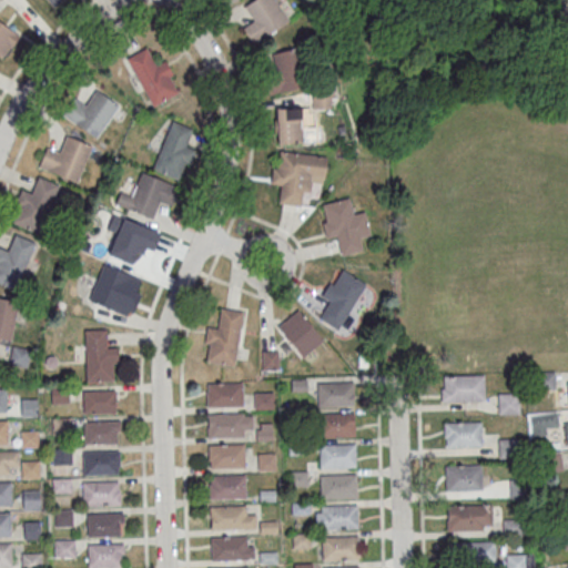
[(47,0),(52,9),(68,0),(47,0)]
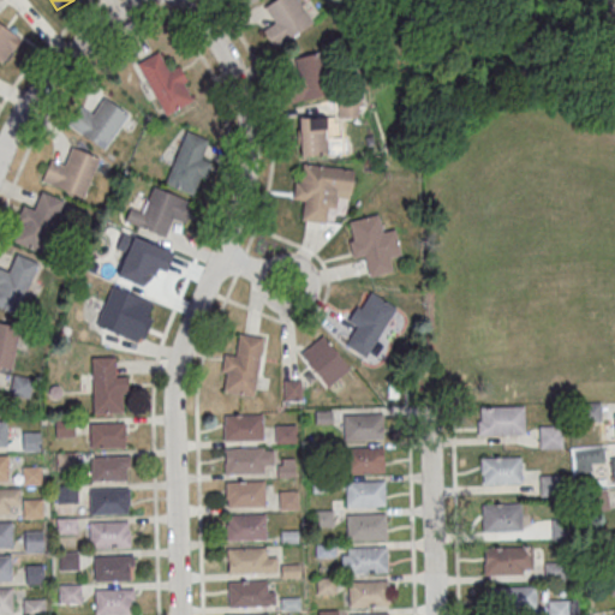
[(274,0),(299,0),(315,22),(276,48),(263,30),(275,22),(264,7),(274,0)]
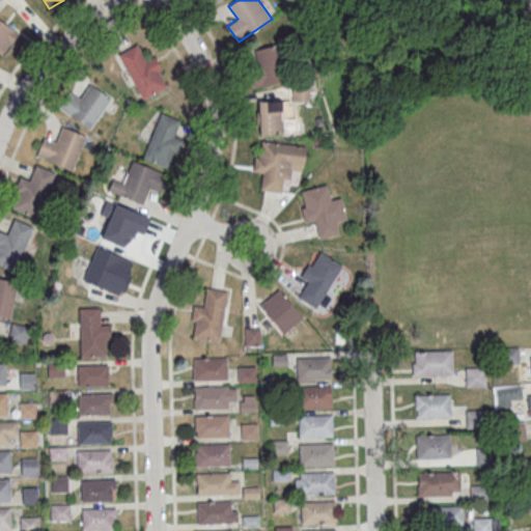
[(0,52),(3,55),(18,33),(0,21),(0,52)]
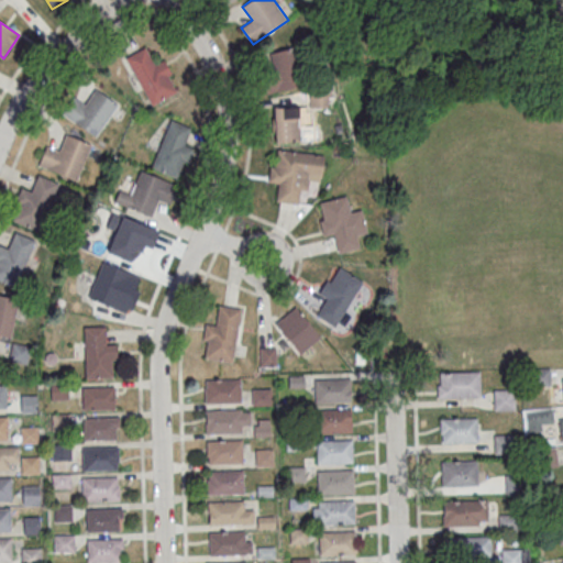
[(266,94),(305,84),(294,46),(268,53),(273,69),(261,73),(266,94)]
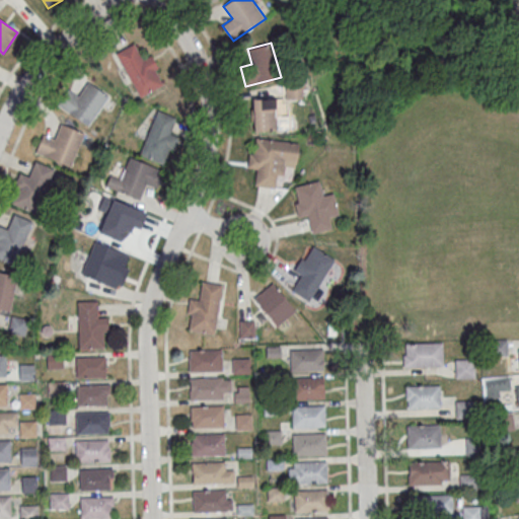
[(116,52),(138,96),(165,82),(151,55),(142,60),(134,44),(116,52)]
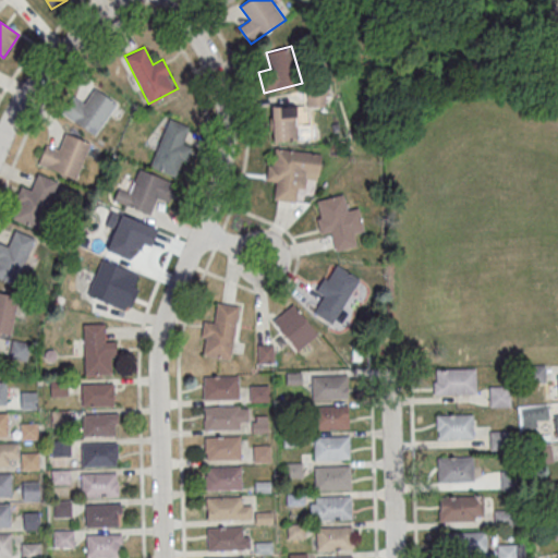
[(114,104),(93,91),(84,104),(73,96),(61,116),(96,136),(114,104)]
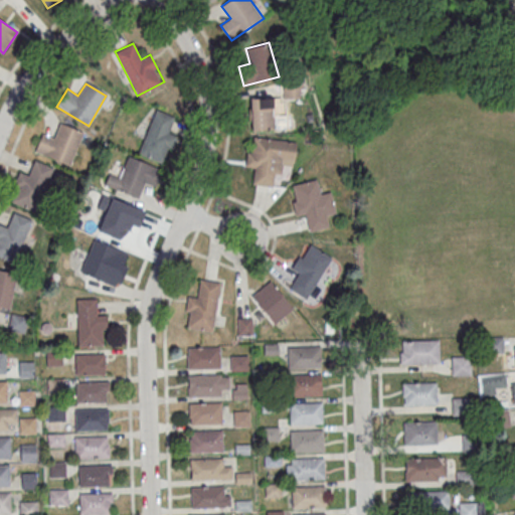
[(285,97),(299,97),(299,86),(285,86),(285,97)]
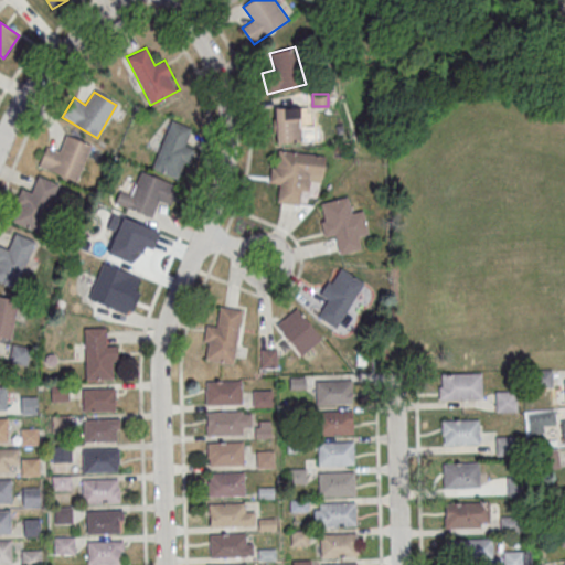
[(274,142),(298,142),(298,129),(309,129),(309,107),(274,107),(274,142)]
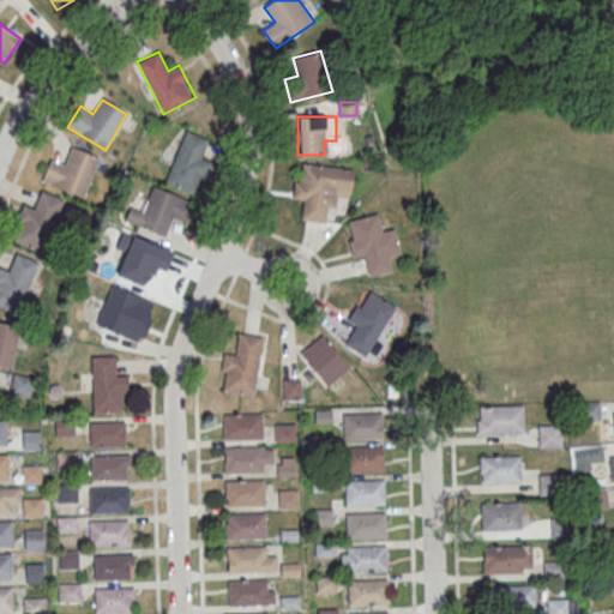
[(166,184),(194,193),(211,140),(182,131),(166,184)]
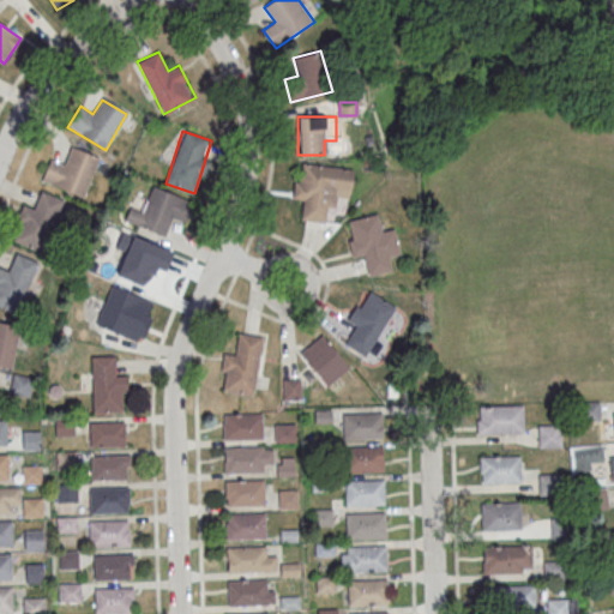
[(98,158),(71,148),(64,167),(49,161),(41,182),(83,198),(98,158)]
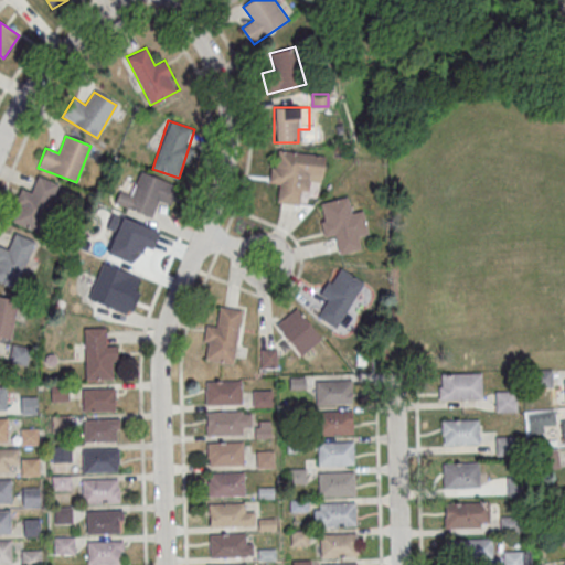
[(324,156),(273,150),(268,183),(278,184),(276,203),(297,205),(299,192),(308,193),(309,179),(321,181),(324,156)]
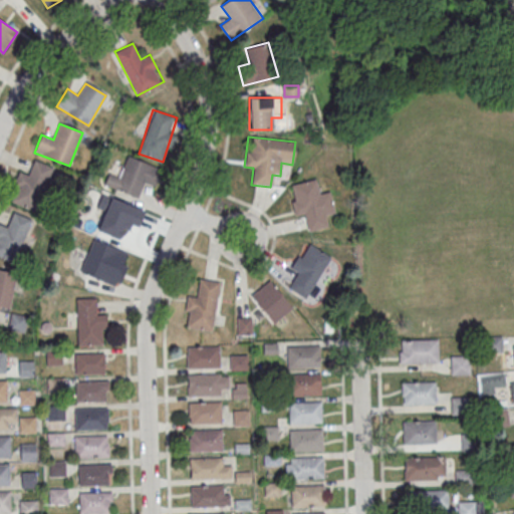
[(158,167),(126,157),(122,169),(111,165),(104,187),(139,198),(144,183),(152,186),(158,167)]
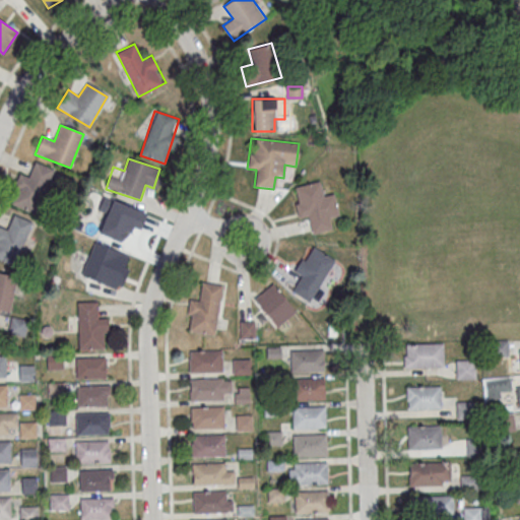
[(53,170),(34,163),(28,178),(20,174),(9,203),(36,213),(53,170)]
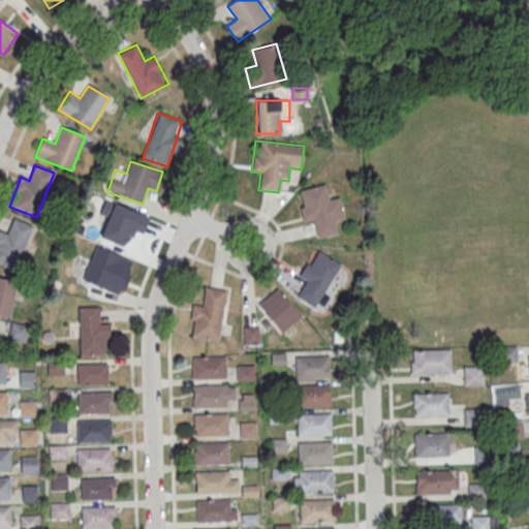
[(337,234),(335,221),(344,219),(340,197),(328,199),(324,185),(298,189),(303,221),(313,219),(317,237),(337,234)]
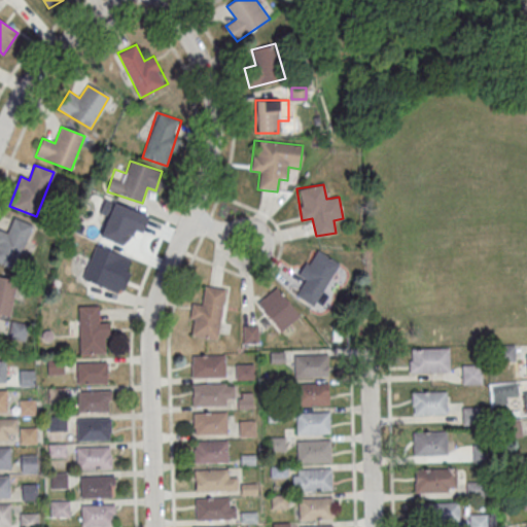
[(100,238),(126,246),(130,231),(142,234),(148,214),(111,203),(100,238)]
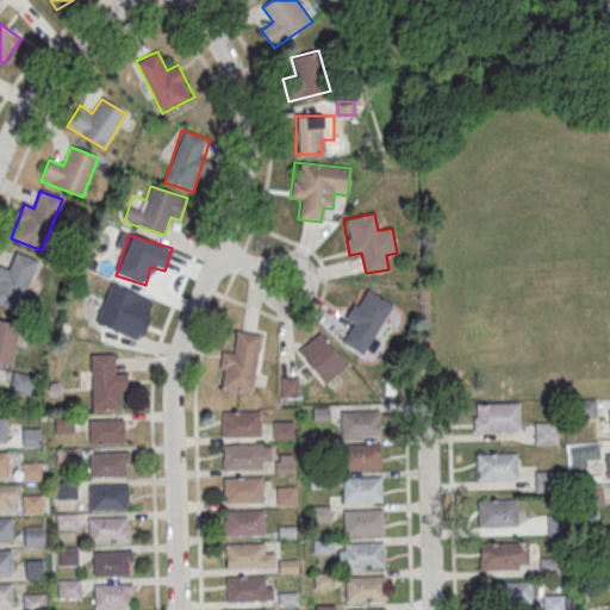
[(38,260),(16,251),(8,268),(0,265),(0,305),(17,312),(38,260)]
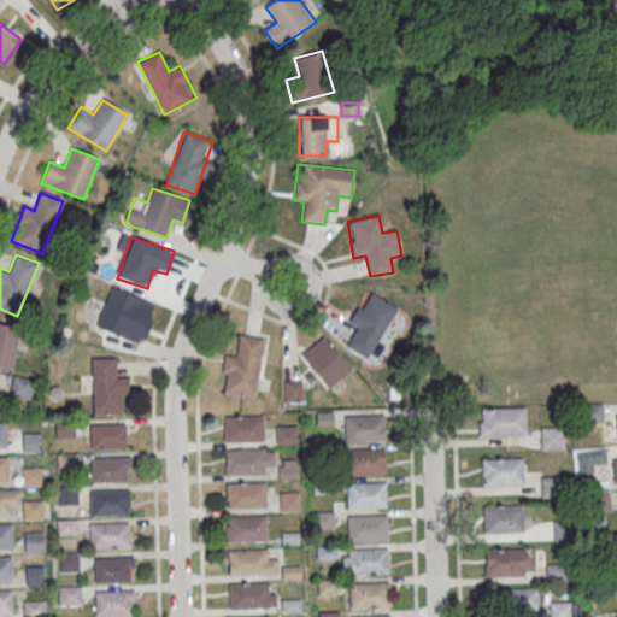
[(144,344),(157,303),(110,288),(98,329),(144,344)]
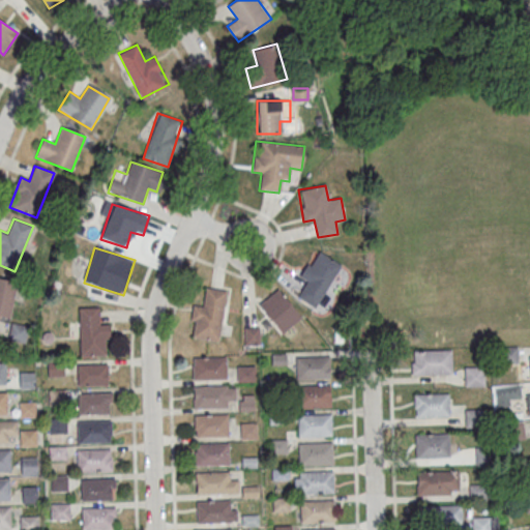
[(300,277),(306,282),(297,298),(315,307),(340,263),(316,249),(300,277)]
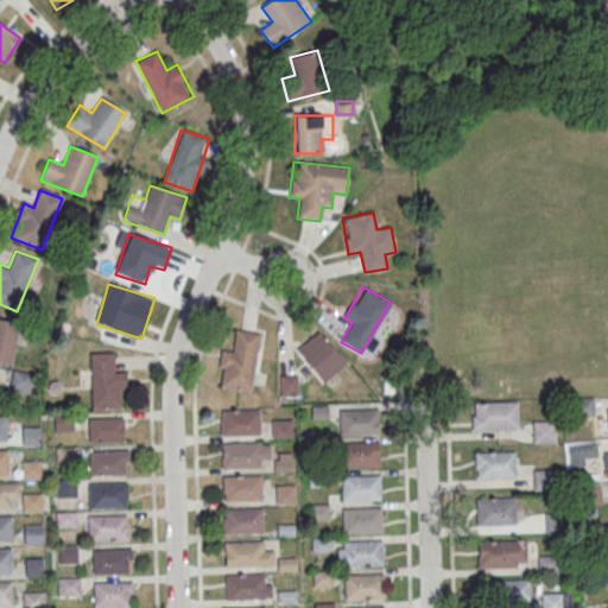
[(0,362),(12,365),(19,322),(0,318),(0,362)]
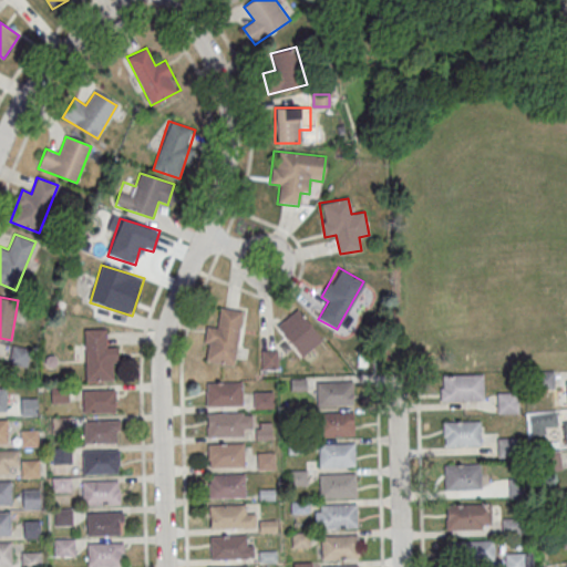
[(240,310),(220,307),(217,329),(206,327),(202,360),(234,364),(240,310)]
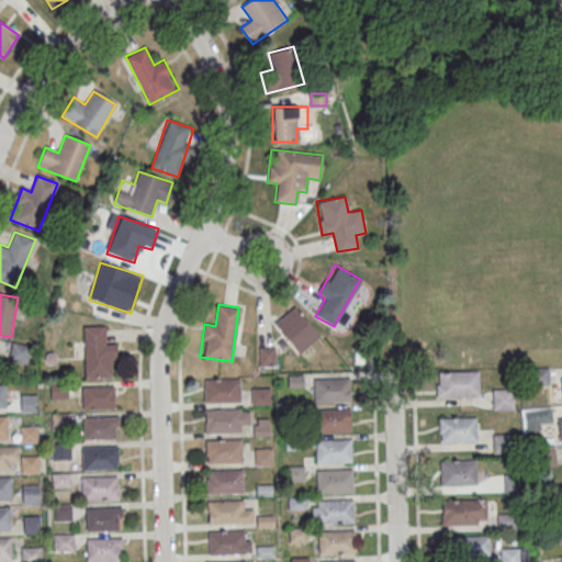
[(319,335),(293,306),(272,324),(299,353),(319,335)]
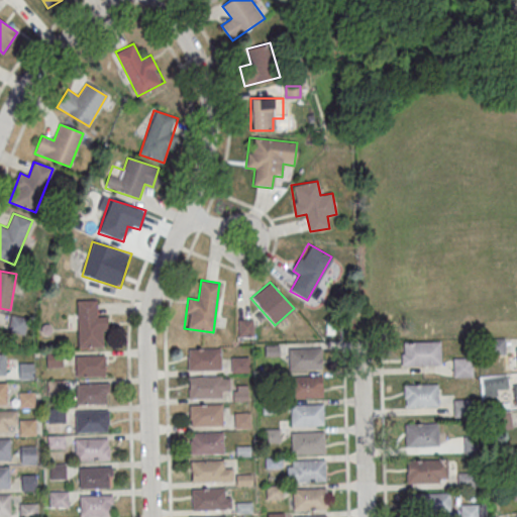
[(78,300),(97,300),(98,317),(107,316),(108,330),(103,330),(104,346),(79,347),(78,300)]
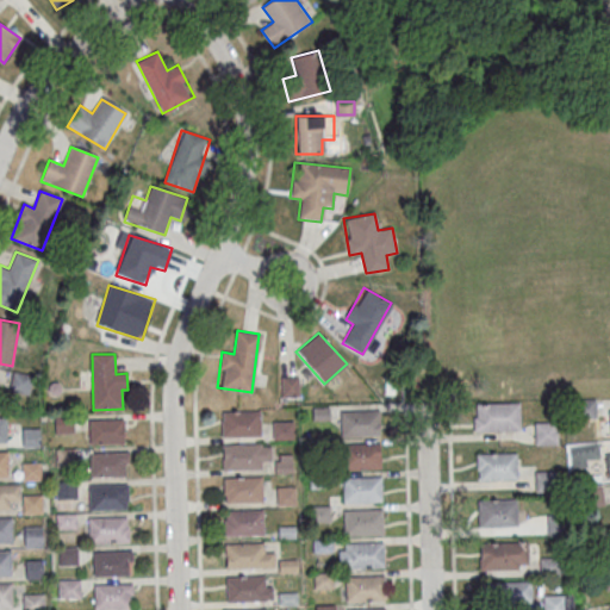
[(281,375),(281,398),(298,398),(298,375),(281,375)]
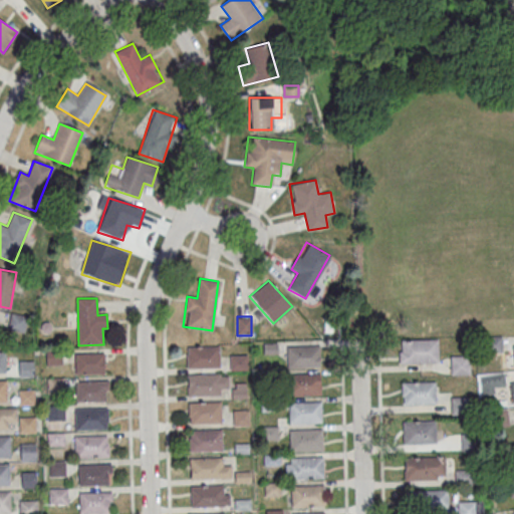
[(402,340),(438,339),(439,363),(400,364),(399,351),(402,351),(402,340)]
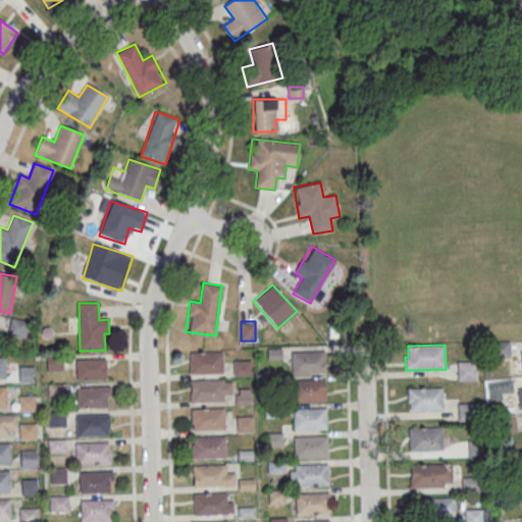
[(291,352),(324,351),(325,373),(292,374),(291,352)]
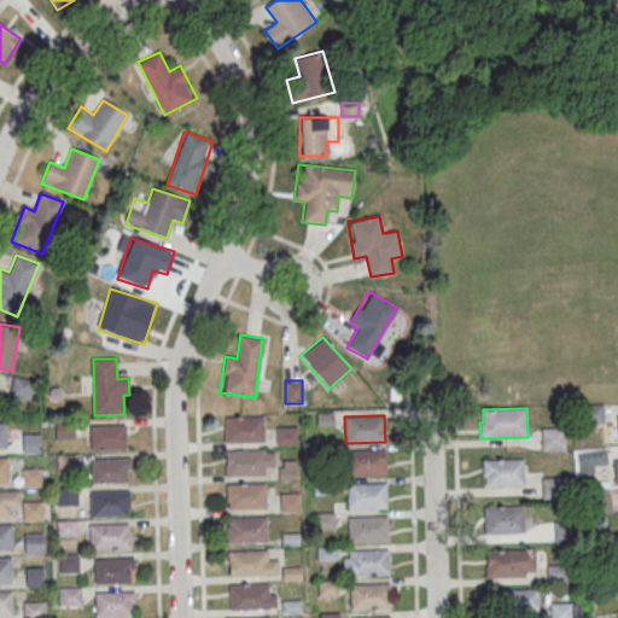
[(223,418),(263,417),(264,443),(225,444),(223,418)]
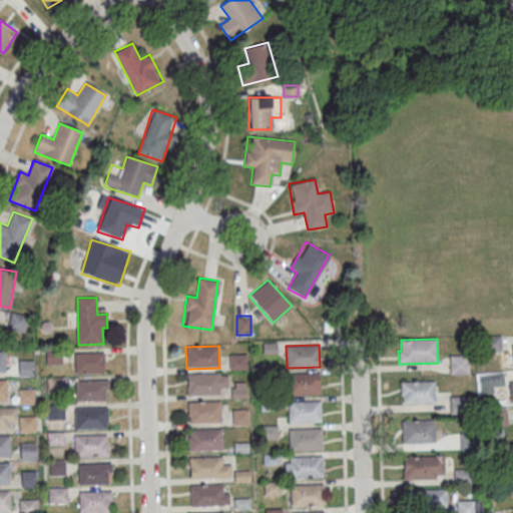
[(74,353),(107,352),(108,374),(75,375),(74,353)]
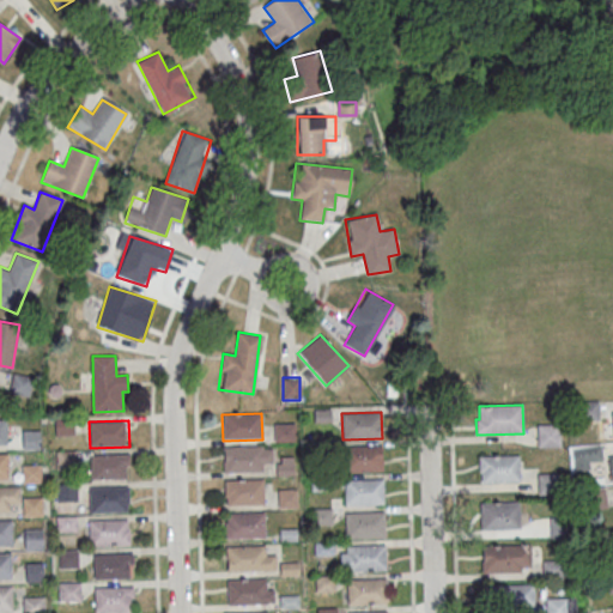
[(293,424),(274,424),(274,438),(293,438),(293,424)]
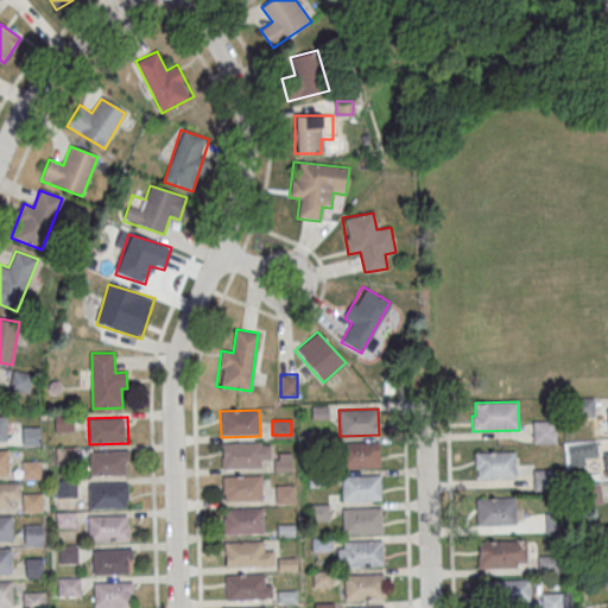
[(532,443),(555,443),(555,420),(532,420),(532,443)]
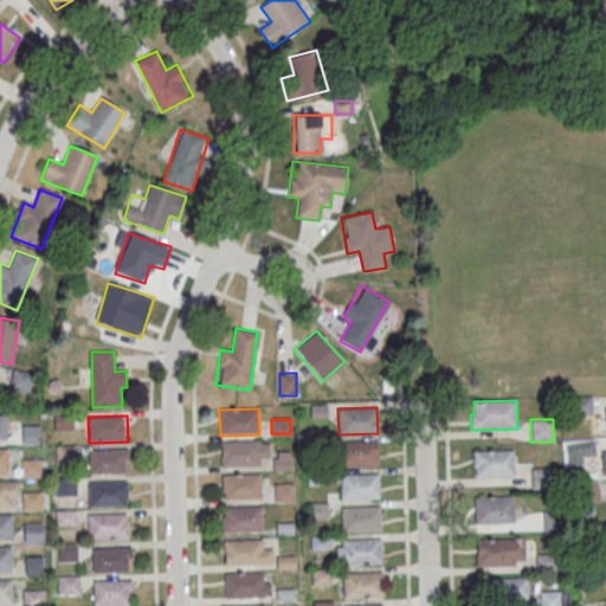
[(562,442),(565,466),(585,464),(584,457),(594,456),(593,439),(562,442)]
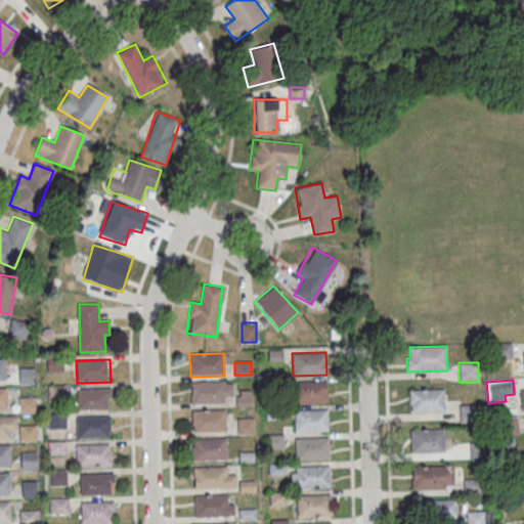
[(190,382),(224,381),(225,403),(191,404),(190,382)]
